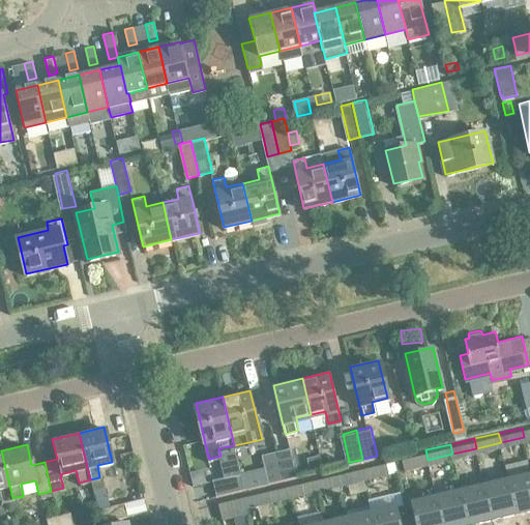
[(121,459),(135,456),(131,445),(119,448),(121,459)]
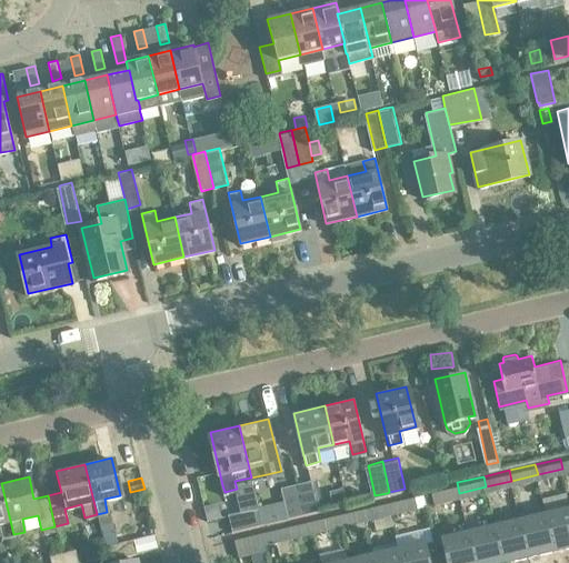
[(315,478),(295,482),(301,513),(321,509),(315,478)]
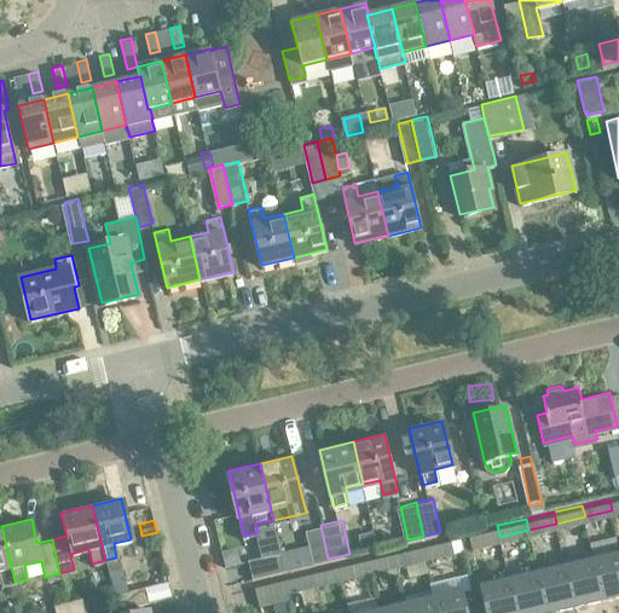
[(320,525),(306,528),(313,562),(328,559),(320,525)]
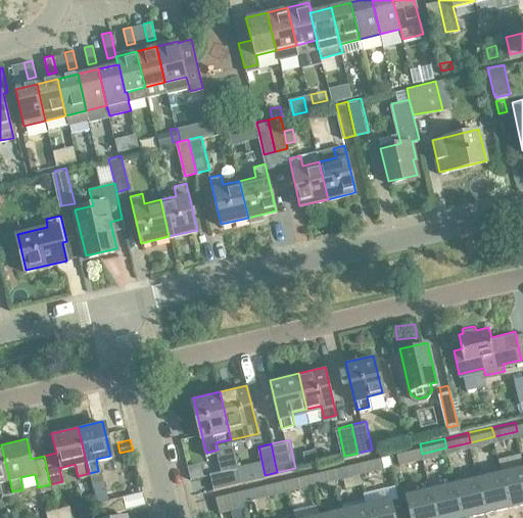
[(422,454),(420,443),(396,450),(398,459),(422,454)]
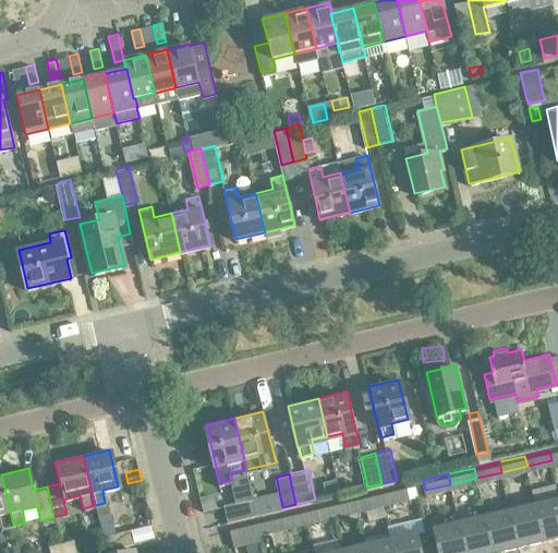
[(0,525),(1,528),(13,525),(1,475),(0,475),(0,525)]
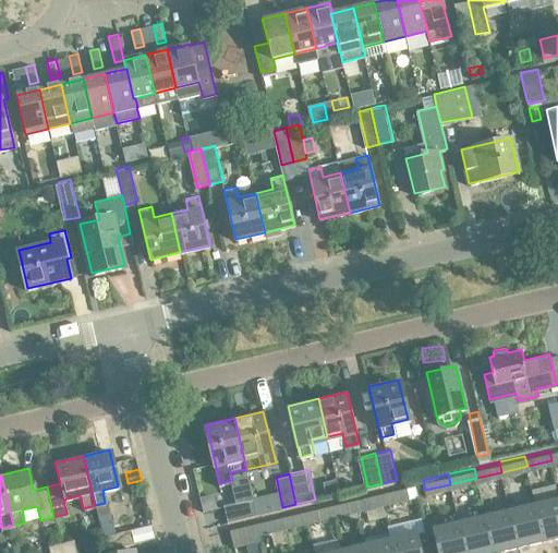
[(408,485),(391,490),(393,501),(396,501),(410,497),(408,485)]
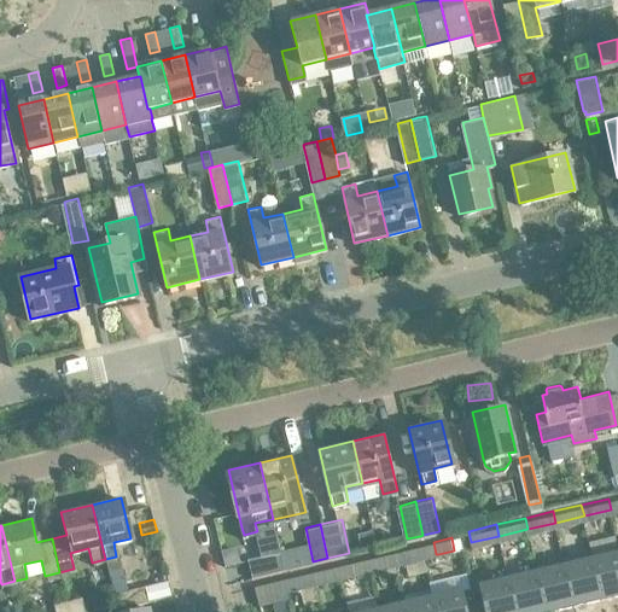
[(421,545),(403,548),(407,561),(424,558),(425,557),(421,545)]
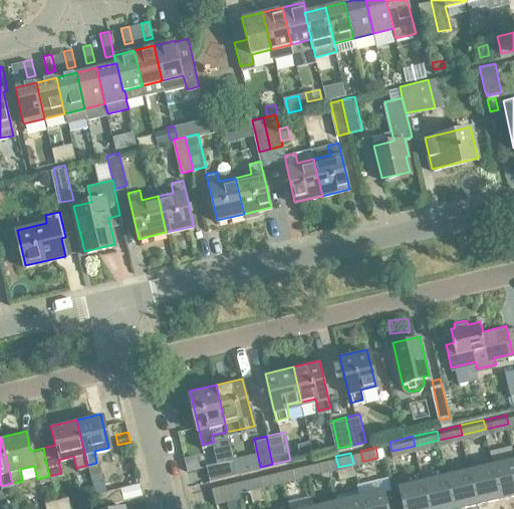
[(513,492),(513,457),(493,462),(501,496),(513,492)]
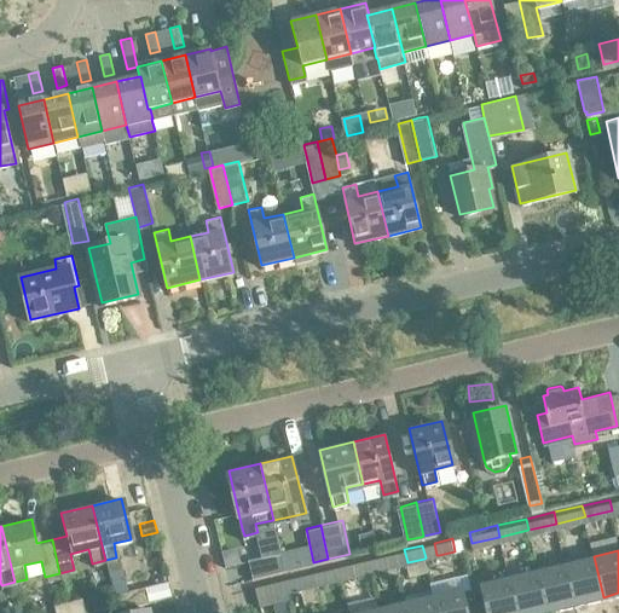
[(281,551),(248,560),(253,578),(285,571),(281,551)]
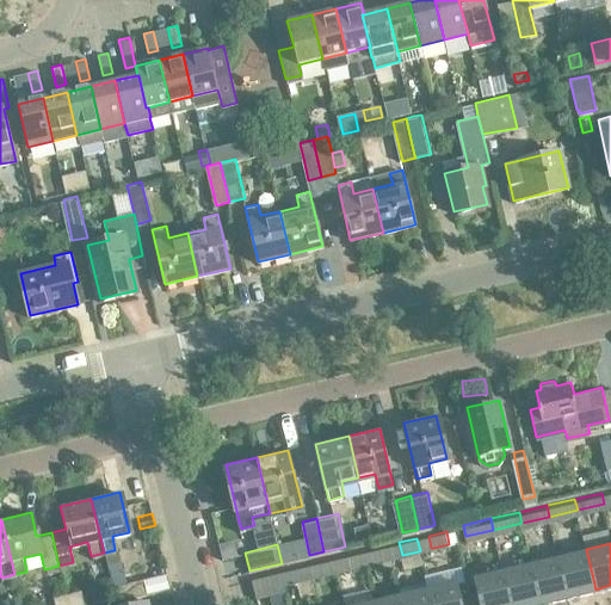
[(389,544),(371,549),(375,562),(390,557),(392,557),(389,544)]
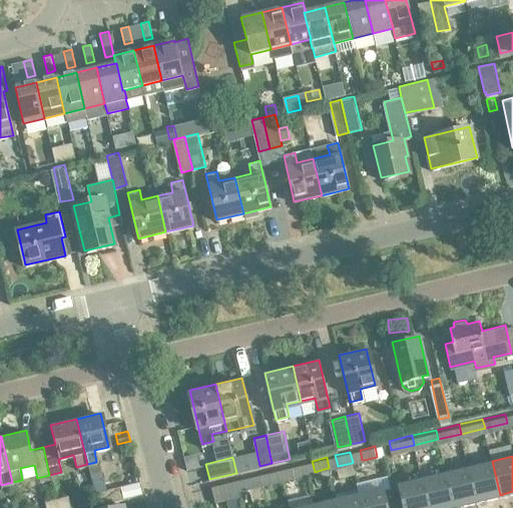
[(492,461),(469,467),(477,500),(500,495),(492,461)]
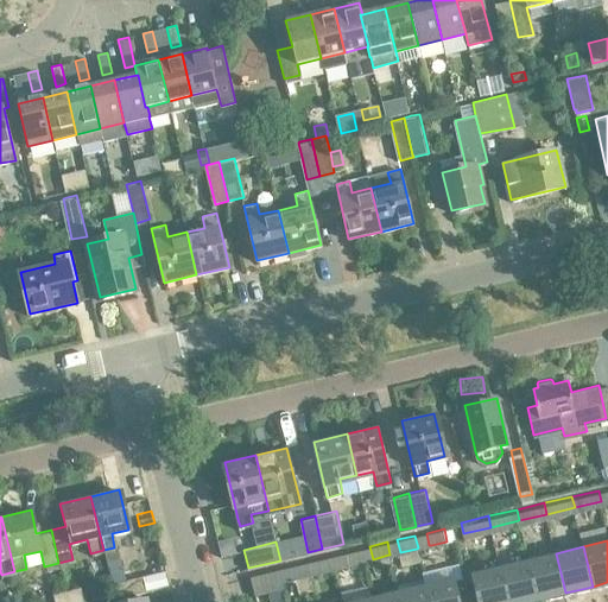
[(362,547),(344,552),(347,565),(349,564),(362,562),(365,561),(362,547)]
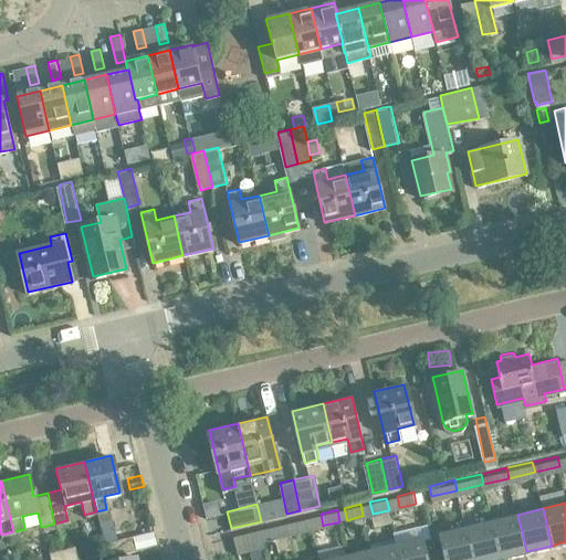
[(517,515),(492,520),(501,558),(526,551),(517,515)]
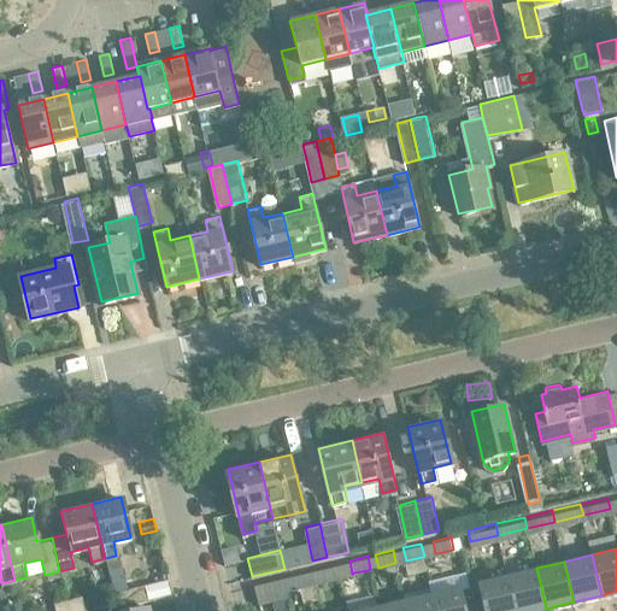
[(340,564),(313,570),(317,583),(344,577),(340,564)]
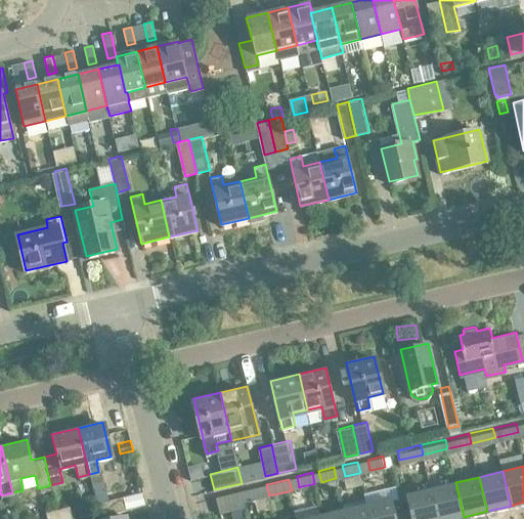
[(453,518),(464,517),(455,482),(431,488),(438,518),(453,518)]
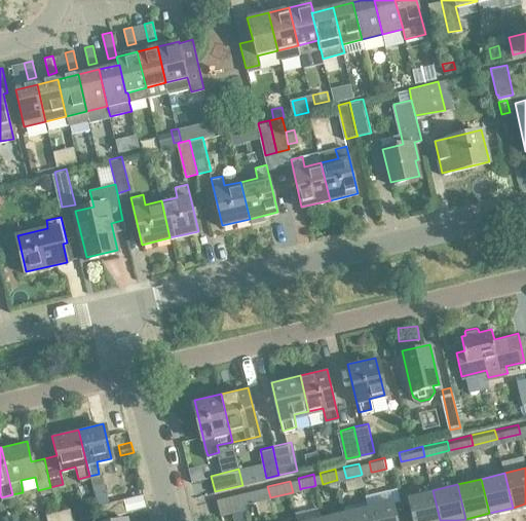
[(105,485),(95,487),(98,501),(101,515),(146,504),(143,491),(108,499),(105,485)]
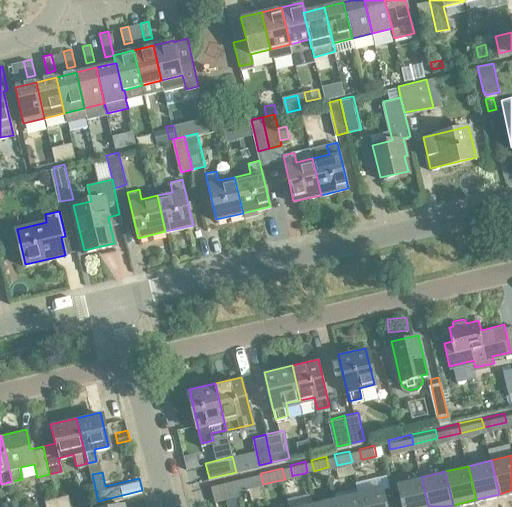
[(260,473),(234,480),(238,494),(237,490),(263,484),(260,473)]
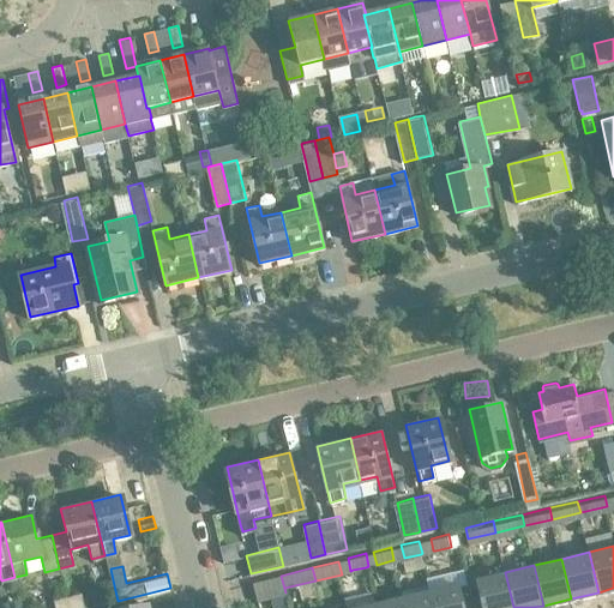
[(513,607),(505,572),(475,579),(481,607),(513,607)]
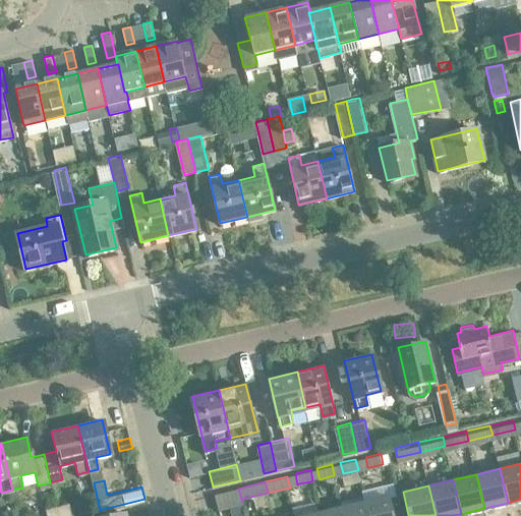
[(242,503),(238,489),(215,495),(219,510),(242,504),(242,503)]
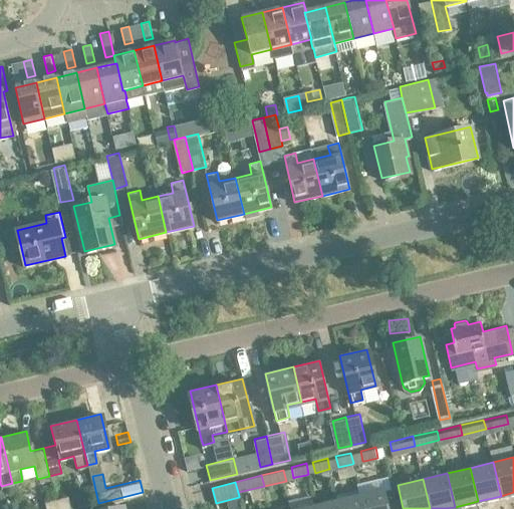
[(359,493),(363,508),(386,508),(381,488),(359,493)]
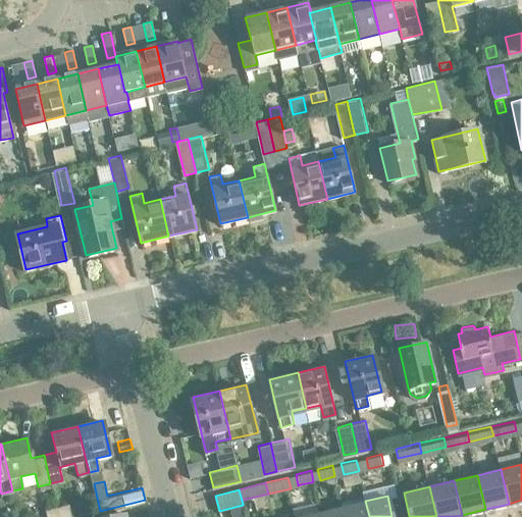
[(369,516),(365,501),(342,507),(344,516),(369,516)]
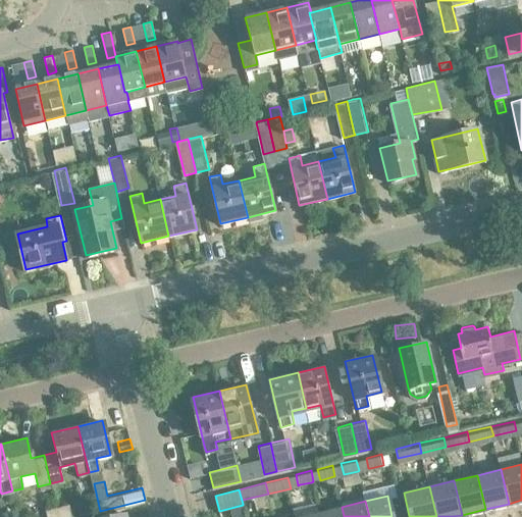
[(56,507),(57,516),(72,516),(69,504),(56,507)]
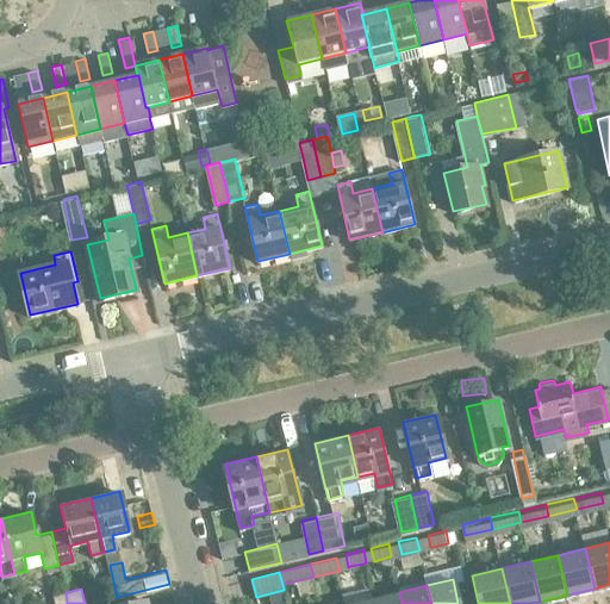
[(67,603),(66,592),(54,595),(55,603),(67,603)]
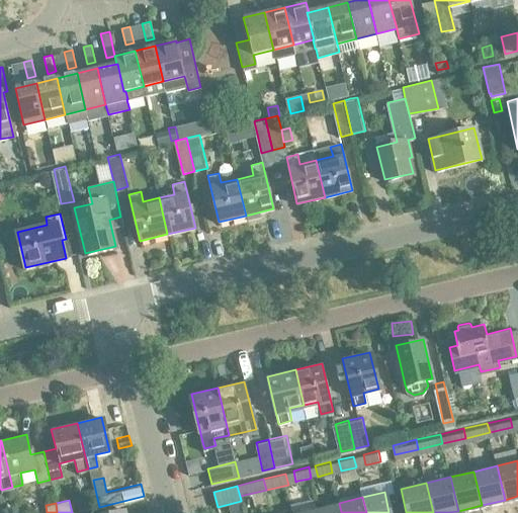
[(341,512),(339,503),(318,508),(319,512),(341,512)]
